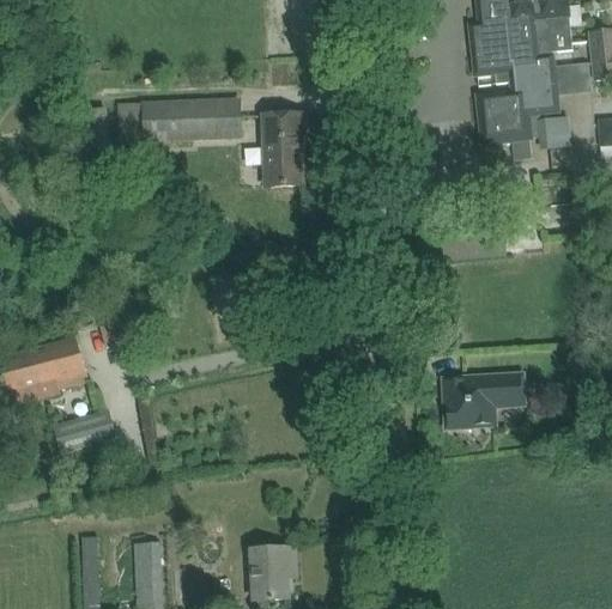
[(485,0),(490,36),(471,37),(474,74),(494,72),(495,83),(515,80),(516,90),(477,95),(482,142),(506,140),(510,139),(513,159),(531,158),(528,138),(539,136),(540,151),(571,147),(568,115),(558,116),(537,119),(537,113),(557,110),(556,95),(589,91),(586,62),(574,64),(552,66),(551,52),(571,49),(569,25),(581,24),(579,5),(567,6),(565,0),(485,0)]
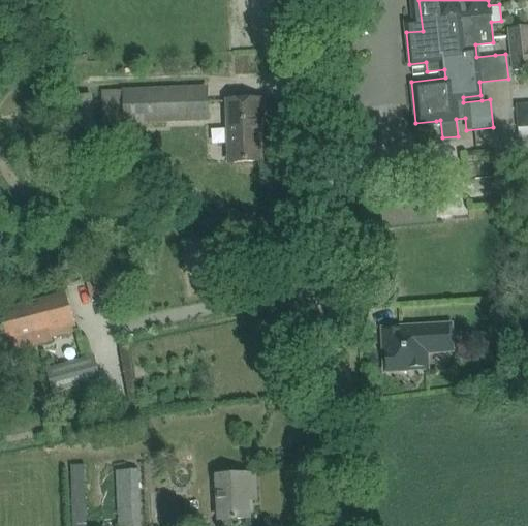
[(527,23),(508,25),(513,69),(527,67),(527,23)]
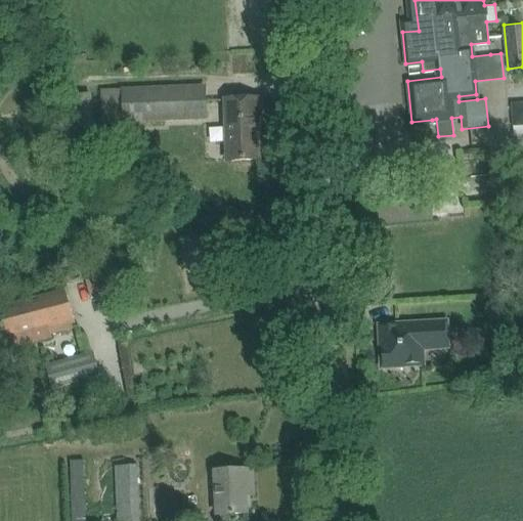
[(102,121),(124,120),(204,117),(203,84),(123,87),(101,88),(102,121)]
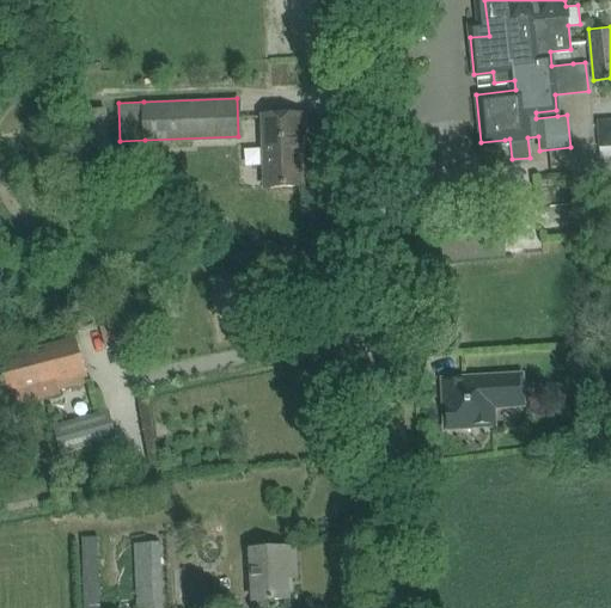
[(104,109),(79,111),(85,164),(109,161),(104,109)]
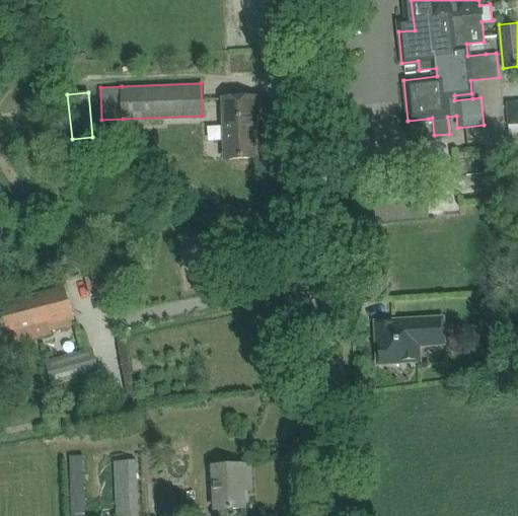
[(257,115),(256,95),(221,97),(224,157),(256,156),(255,142),(251,142),(250,115),(257,115)]
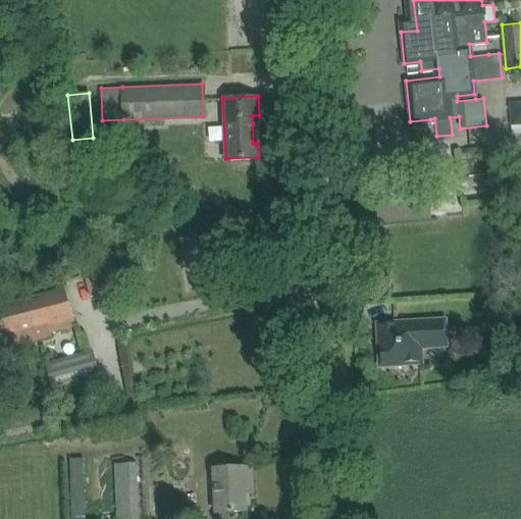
[(520,100),(509,101),(510,123),(520,122),(520,100)]
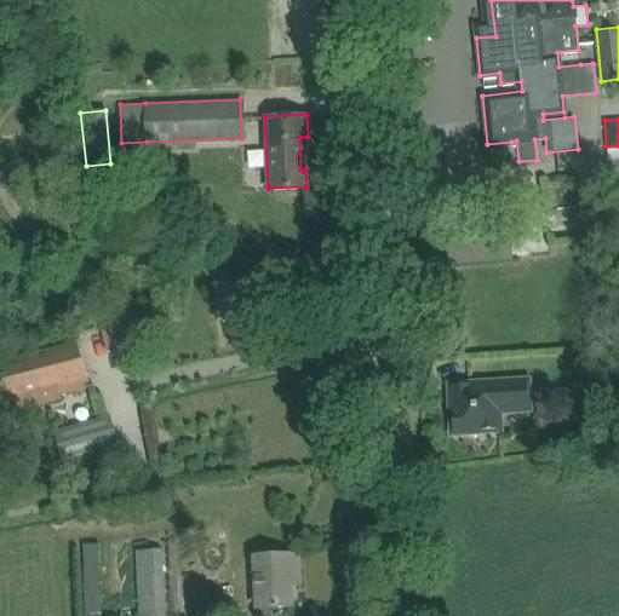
[(618,145),(606,147),(607,157),(618,156),(618,145)]
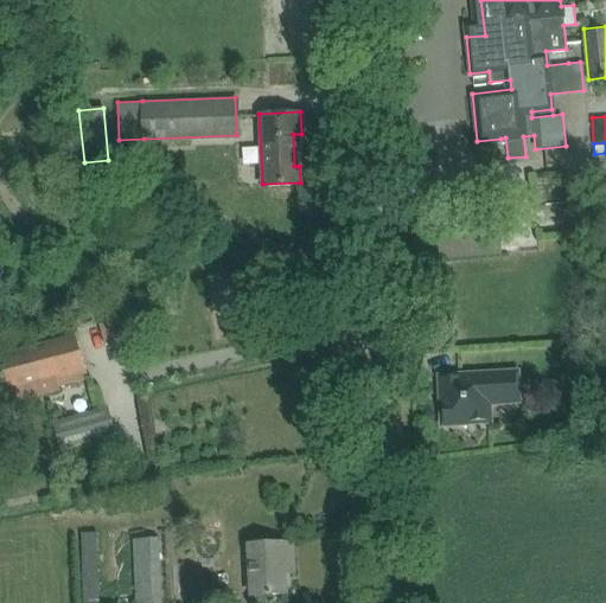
[(59,390),(58,386),(88,377),(75,333),(0,354),(0,396),(4,406),(59,390)]
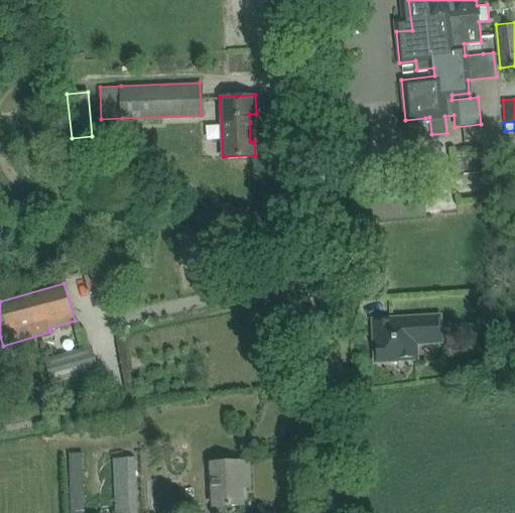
[(497,304),(485,305),(486,318),(498,318),(497,304)]
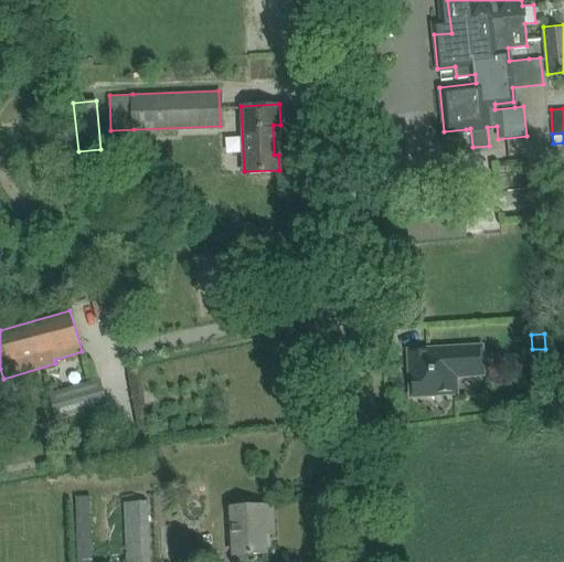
[(425,395),(427,393),(442,392),(444,394),(447,392),(455,391),(455,390),(454,373),(466,373),(466,363),(481,362),(480,346),(408,350),(410,364),(412,364),(412,371),(410,371),(411,375),(410,375),(411,393),(423,393),(425,395)]
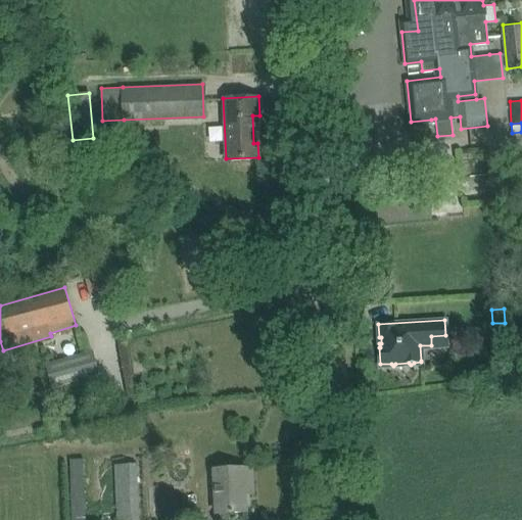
[(72,355),(45,362),(51,387),(70,382),(98,375),(92,349),(72,355)]
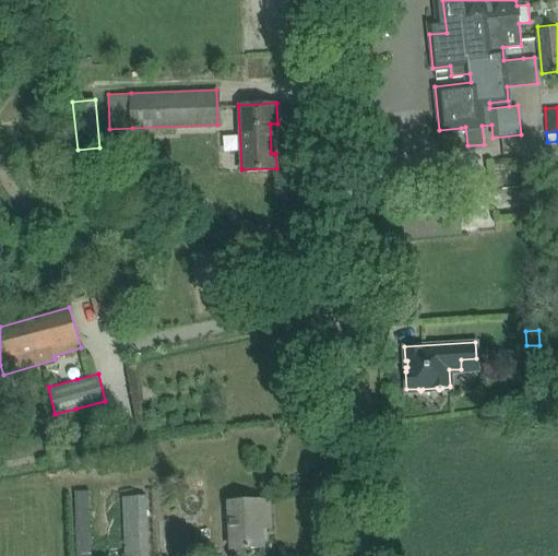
[(539,374),(530,375),(531,386),(541,386),(539,374)]
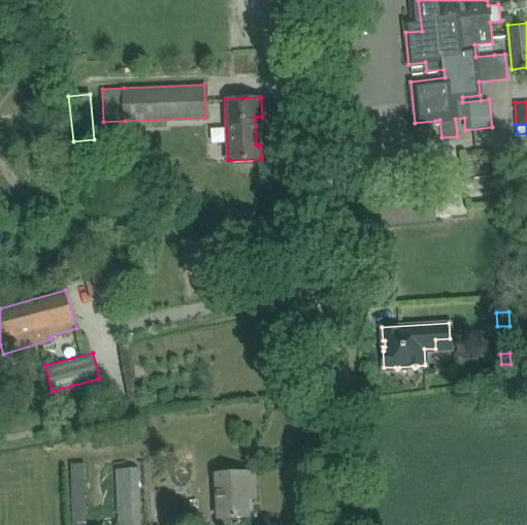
[(87,510),(85,461),(70,461),(71,510),(87,510)]
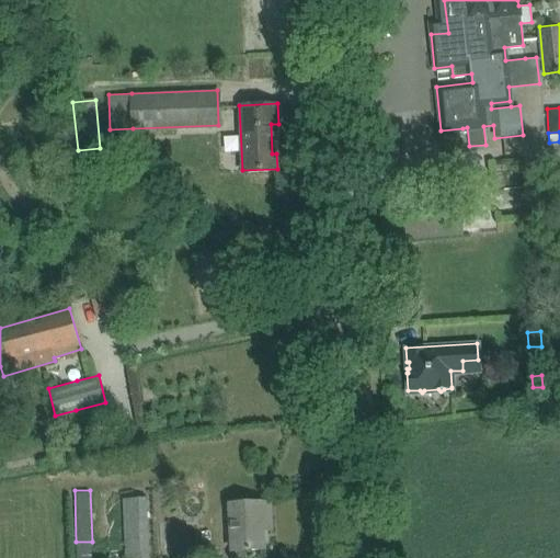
[(148,557),(146,497),(122,498),(124,557),(148,557)]
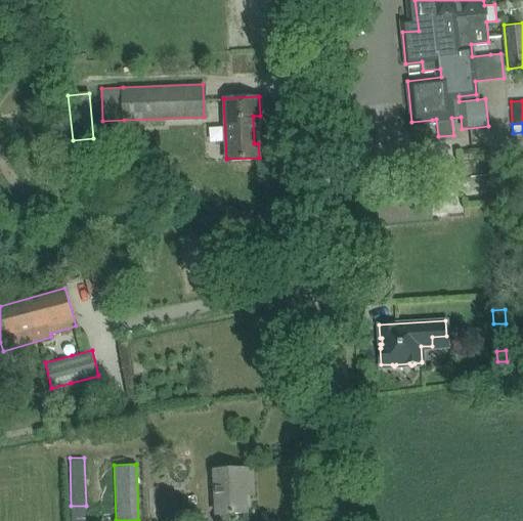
[(251,468),(230,469),(214,470),(216,513),(246,512),(245,483),(252,483),(251,468)]
